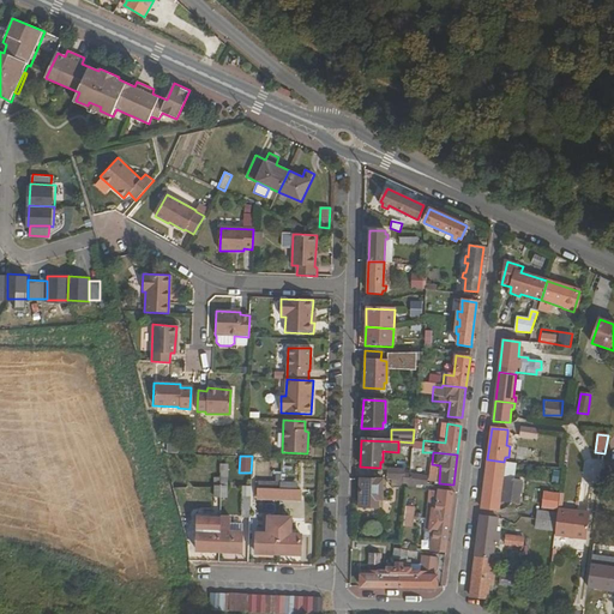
[(501,485),(504,462),(487,459),(481,509),(498,511),(499,497),(504,497),(505,486),(501,485)]
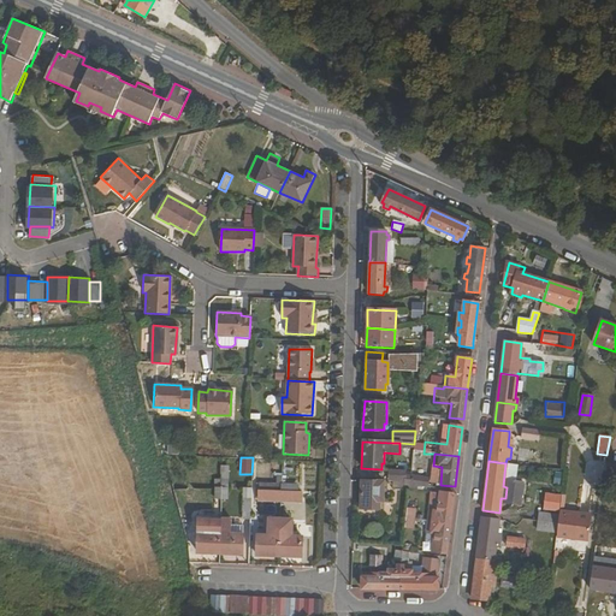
[(409,484),(410,475),(404,474),(404,472),(389,471),(388,479),(404,481),(404,484),(409,484)]
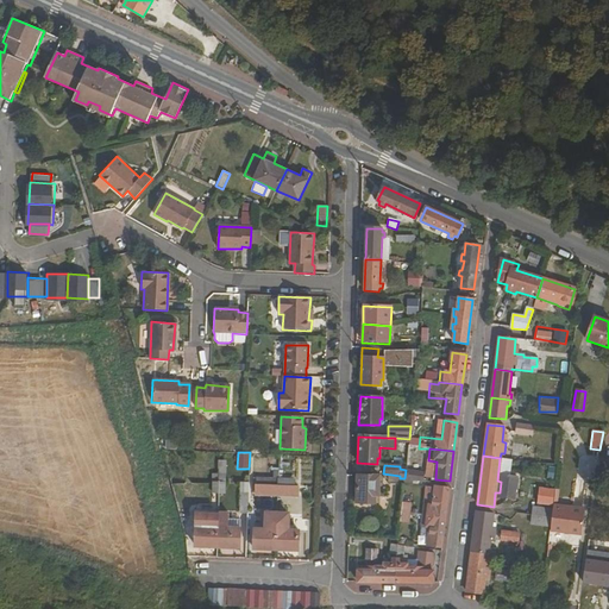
[(405,478),(405,479),(422,482),(422,472),(406,470),(405,478)]
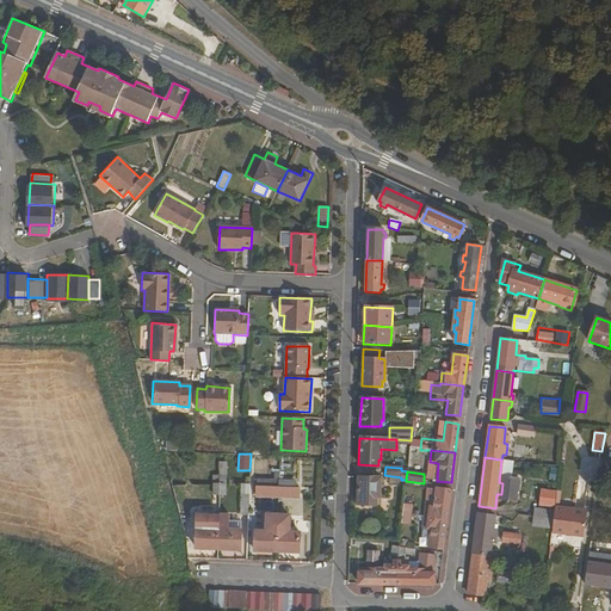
[(380,499),(381,477),(357,477),(357,505),(377,506),(377,499),(380,499)]
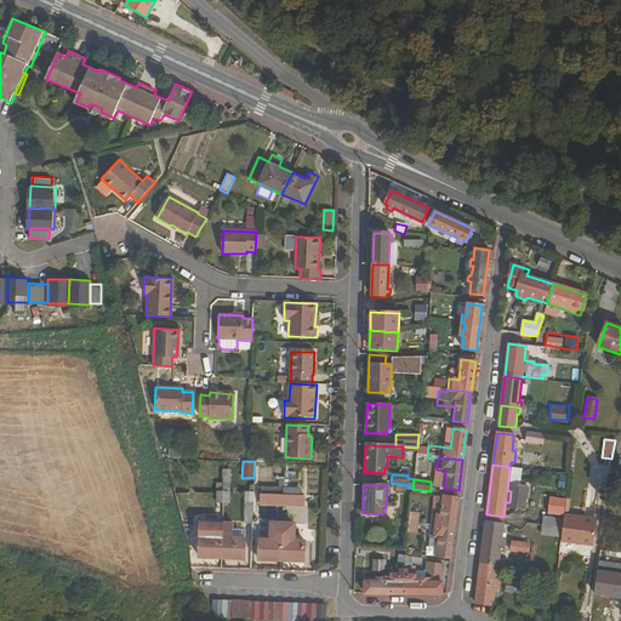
[(283,506),(284,496),(261,495),(261,505),(283,506)]
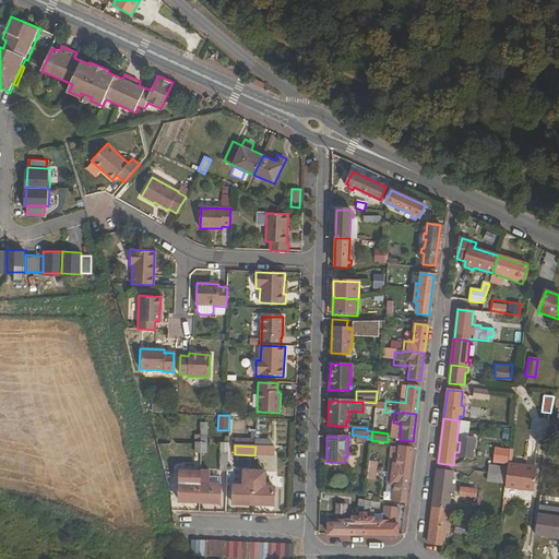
[(273,447),(256,447),(254,455),(272,456),(273,447)]
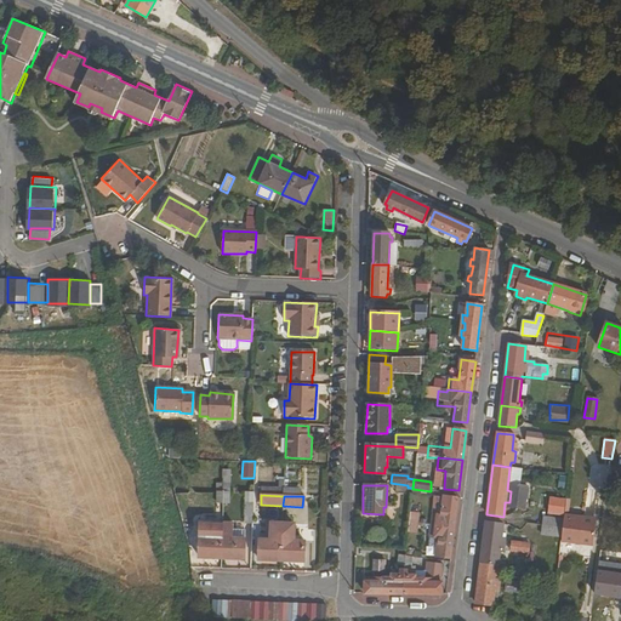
[(429,527),(454,529),(457,499),(442,497),(440,516),(432,514),(429,527)]
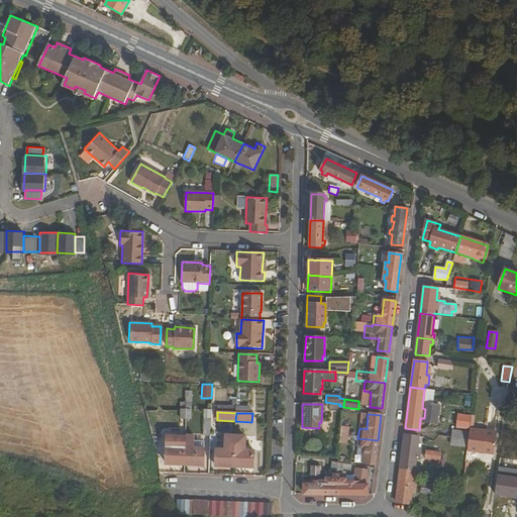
[(340,427),(340,436),(347,436),(348,428),(340,427)]
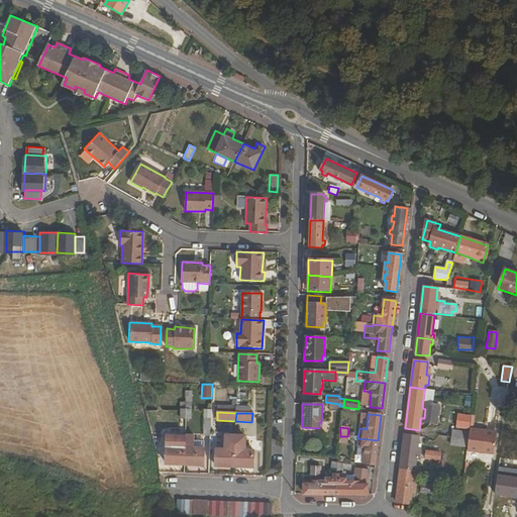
[(469,432),(468,440),(467,448),(467,451),(493,454),(496,432),(470,429),(469,432)]
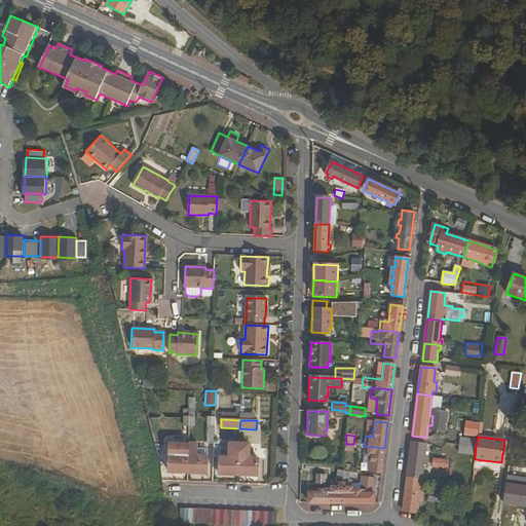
[(460,438),(459,445),(476,448),(477,440),(460,438)]
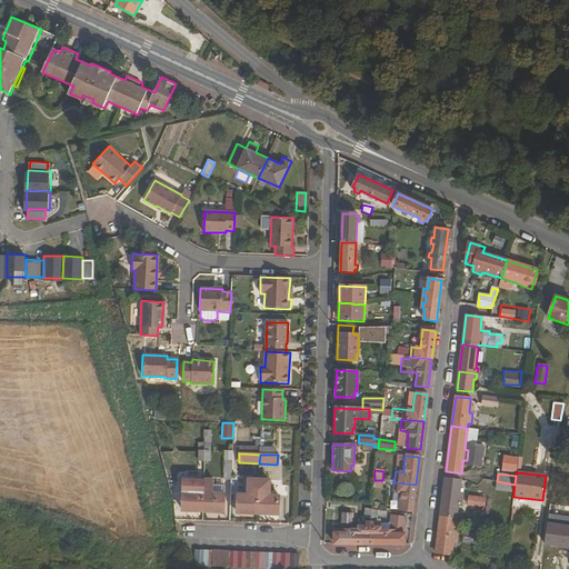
[(236,513),(257,513),(259,479),(248,478),(247,493),(237,493),(236,513)]
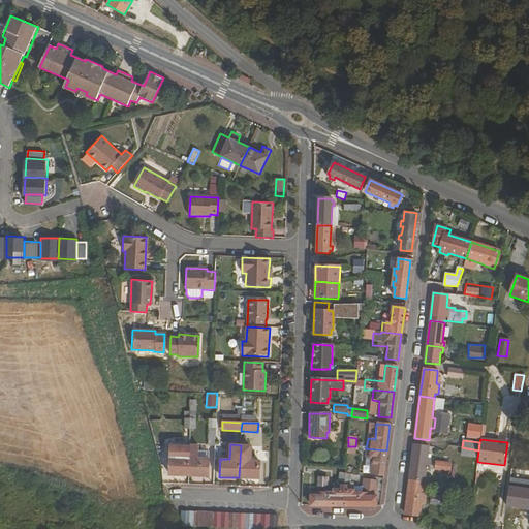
[(168,475),(188,475),(189,450),(189,446),(169,445),(168,475)]
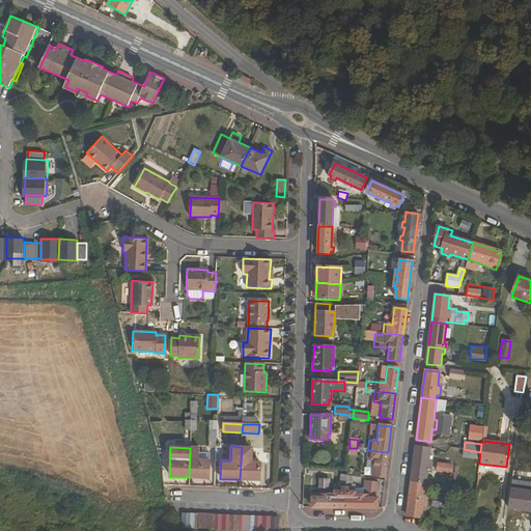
[(242,447),(240,479),(259,480),(260,462),(252,462),(252,447),(242,447)]
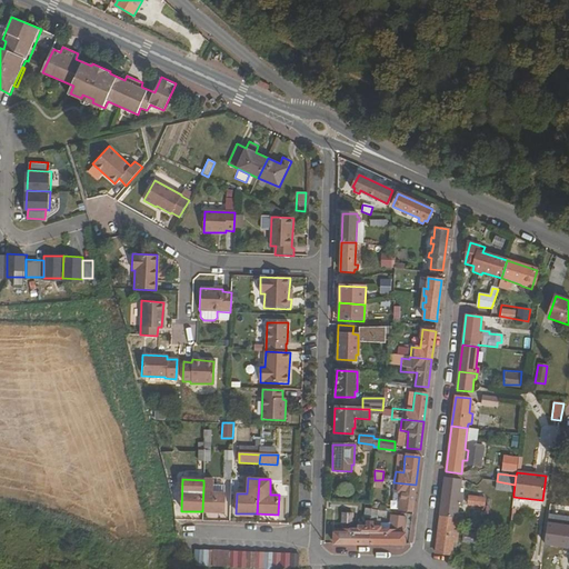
[(440,516),(456,518),(458,506),(461,506),(462,496),(459,495),(460,481),(445,479),(440,516)]
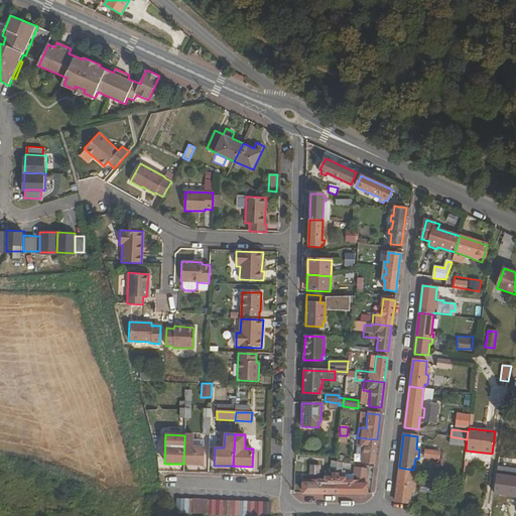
[(467,439),(450,436),(449,445),(466,447),(467,439)]
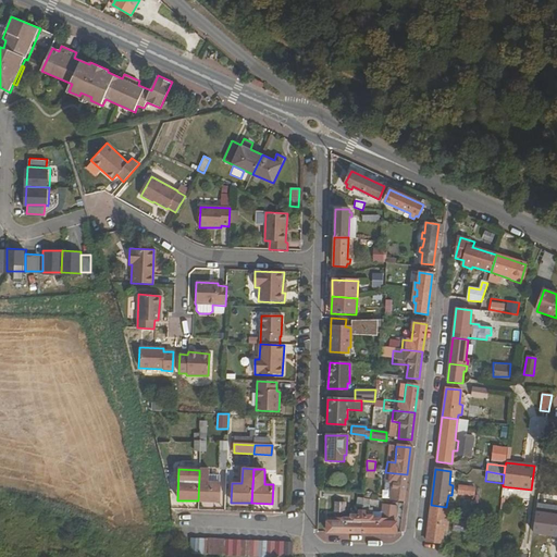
[(390,499),(403,502),(407,474),(385,472),(384,483),(392,484),(390,499)]
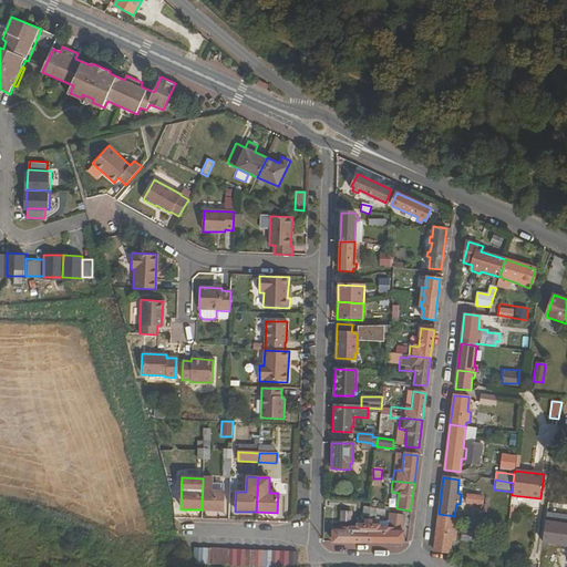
[(203,483),(202,509),(223,511),(223,492),(212,491),(213,483),(203,483)]
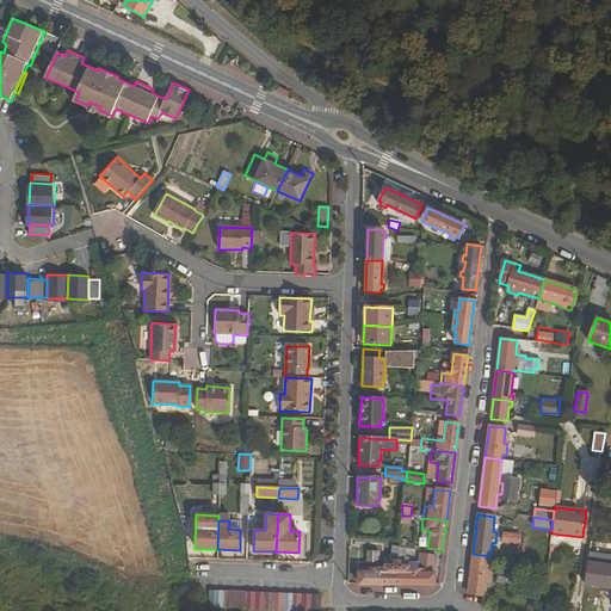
[(506,543),(518,544),(519,536),(503,534),(501,542),(506,543)]
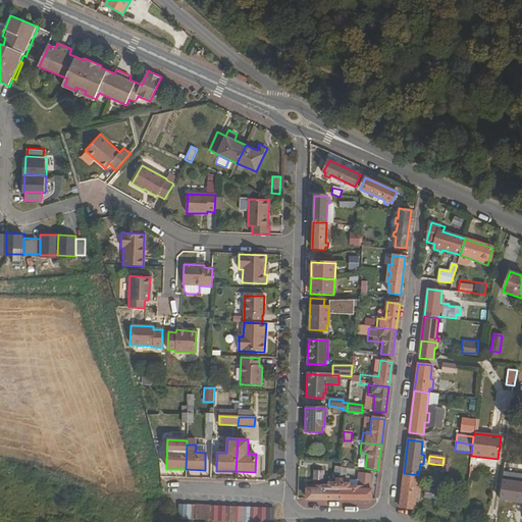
[(307,488),(306,500),(337,500),(340,479),(335,479),(335,483),(328,483),(328,485),(323,485),(323,471),(313,471),(313,485),(309,485),(308,488),(307,488)]
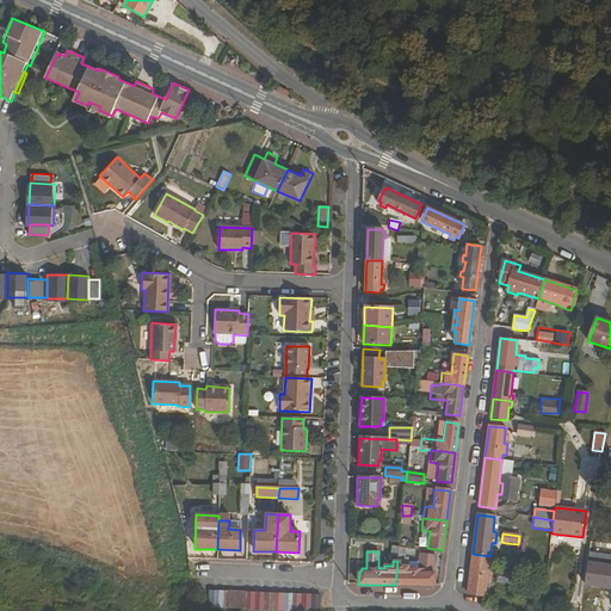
[(473,554),(468,594),(485,597),(486,582),(491,584),(492,572),(488,571),(489,556),(473,554)]
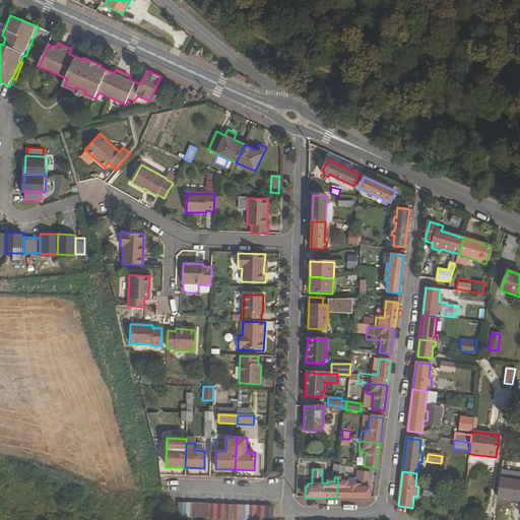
[(338,477),(336,498),(370,499),(370,488),(368,488),(368,485),(366,485),(367,472),(358,472),(355,484),(347,484),(347,481),(340,481),(340,477),(338,477)]
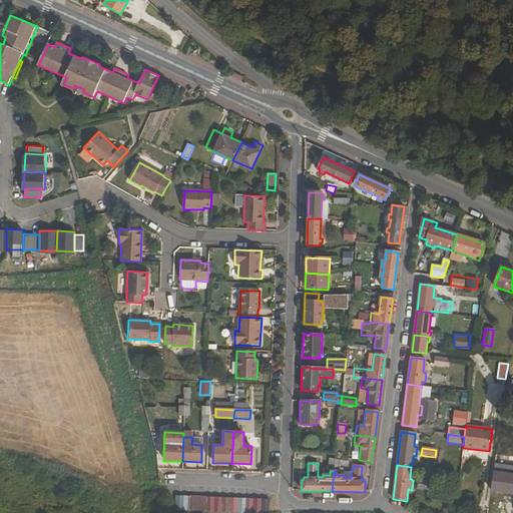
[(432,483),(418,481),(418,488),(431,490),(432,483)]
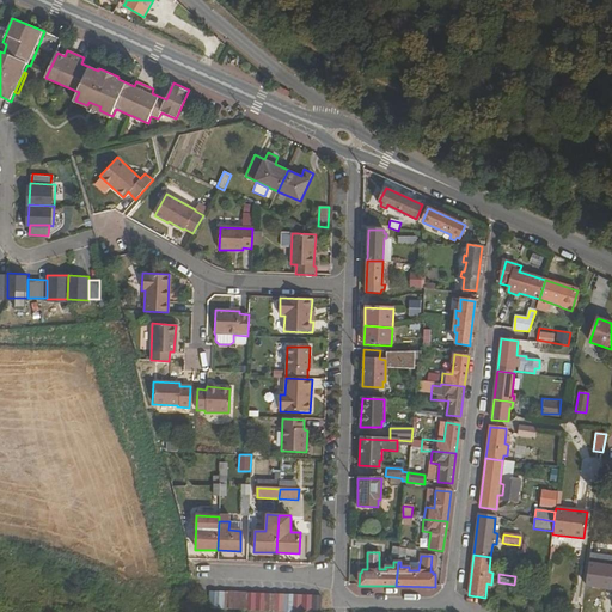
[(218,609),(226,610),(227,593),(218,592),(218,609)]
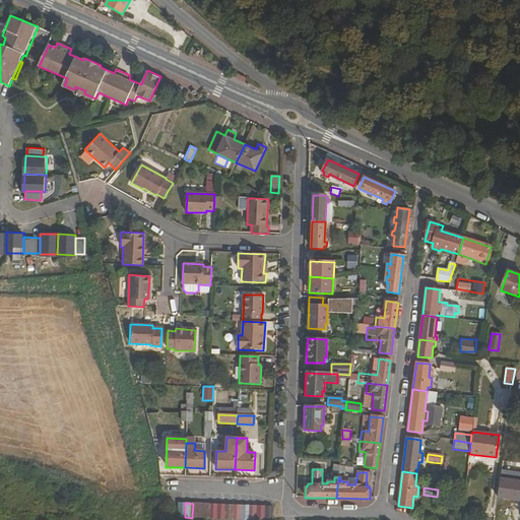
[(200,518),(208,518),(208,504),(200,504),(200,518)]
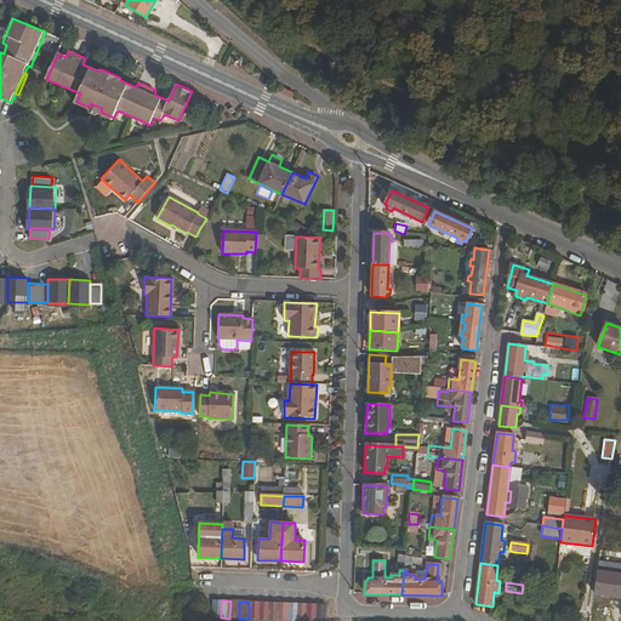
[(257,620),(267,620),(268,603),(257,602),(257,620)]
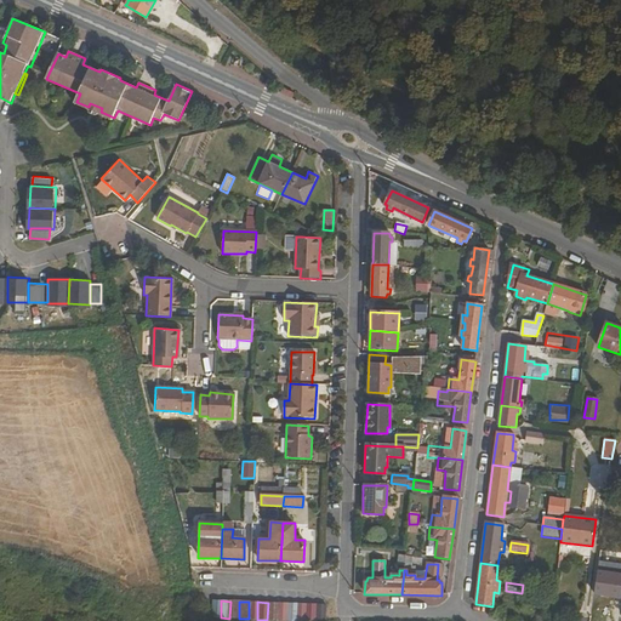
[(267,620),(277,620),(277,603),(268,603),(267,620)]
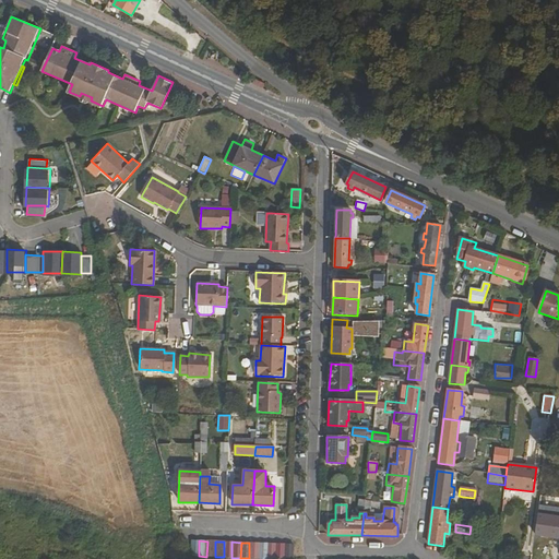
[(249,558),(258,558),(258,543),(249,543),(249,558)]
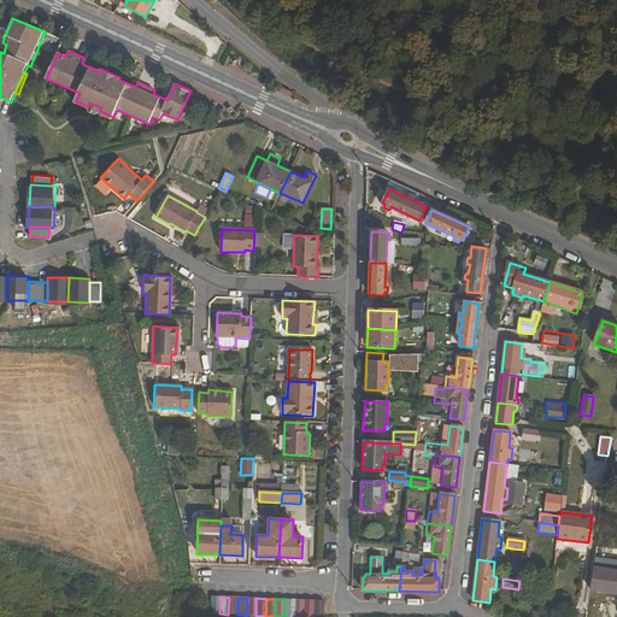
[(285,616),(294,616),(294,600),(285,599),(285,616)]
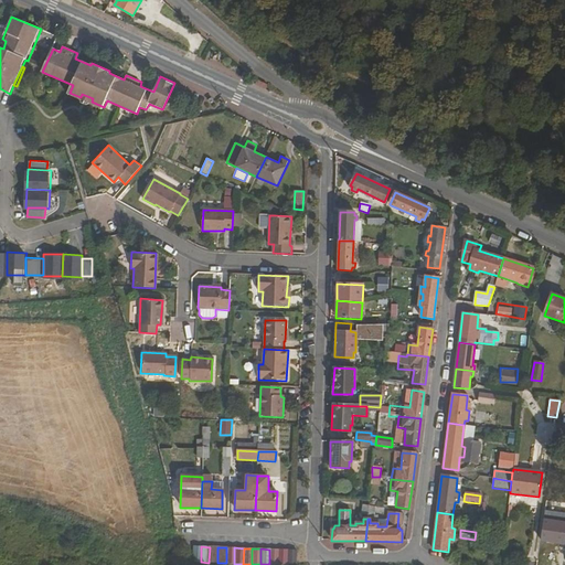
[(269,564),(278,564),(278,550),(269,550),(269,564)]
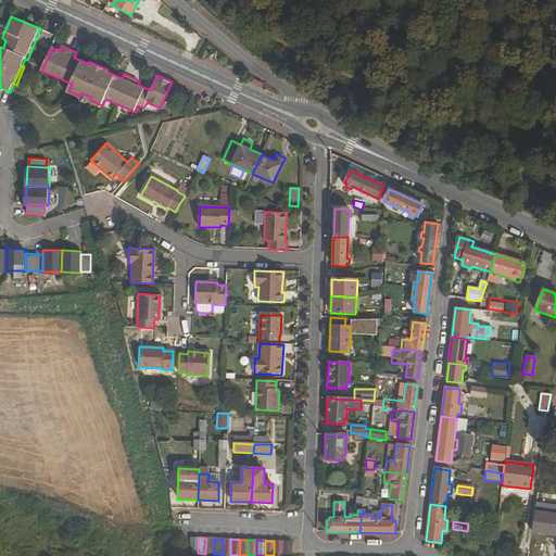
[(274,555),(275,555),(281,555),(282,541),(274,541),(274,555)]
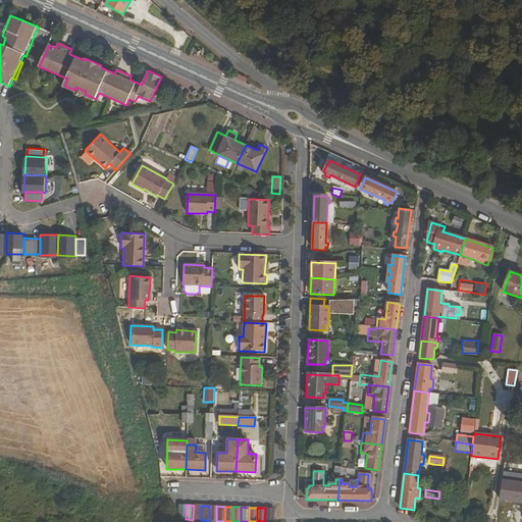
[(272,521),(272,515),(273,509),(265,508),(264,521),(272,521)]
